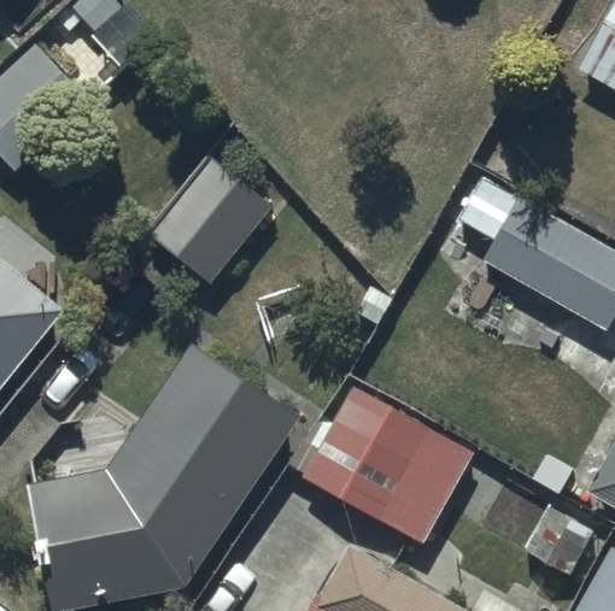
[(614,5),(581,66),(614,84),(614,5)]
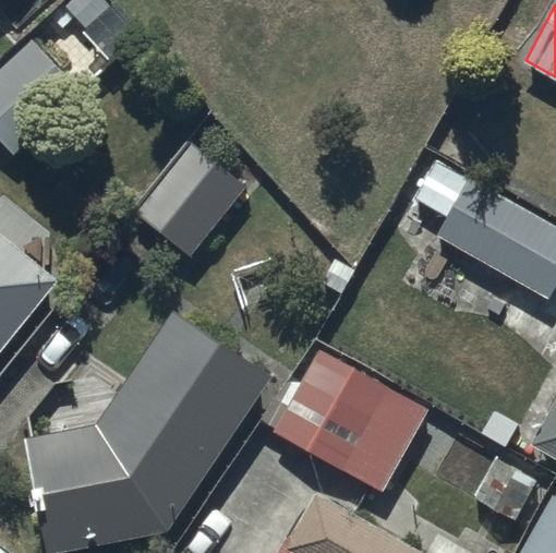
[(248,185),(186,139),(131,212),(192,259),(248,185)]
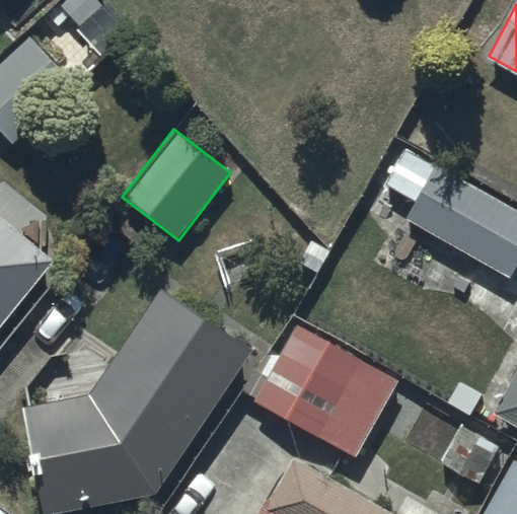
[(516,211),(404,152),(387,187),(420,204),(412,221),(515,276),(516,273),(516,211)]
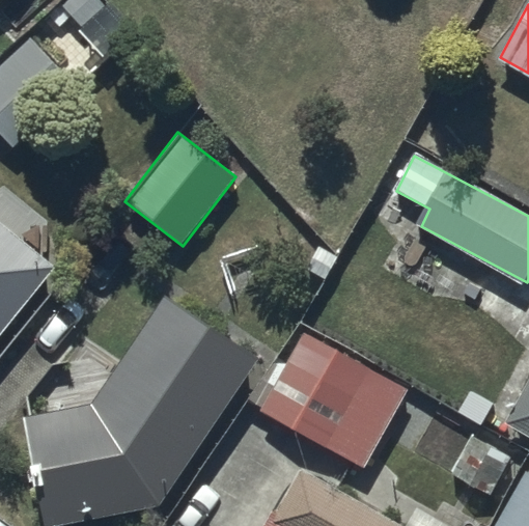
[(0,334),(58,264),(0,216),(0,334)]
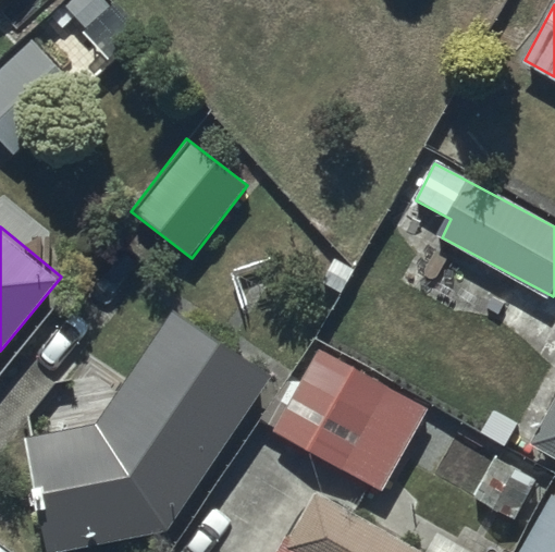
[(100,421),(29,437),(47,551),(61,551),(164,535),(271,375),(176,307),(100,421)]
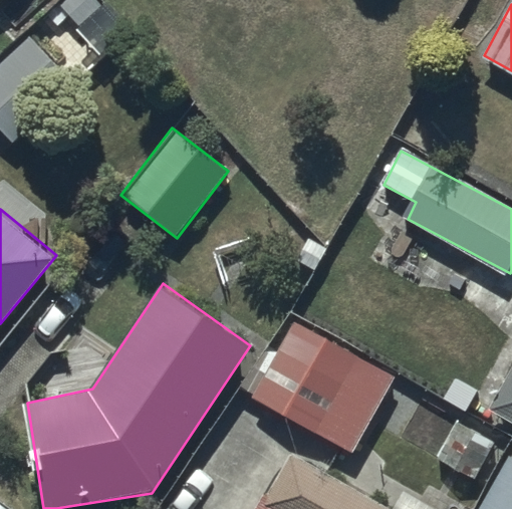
[(394,375),(296,322),(279,353),(271,349),(259,370),(266,374),(254,398),(352,452),(394,375)]
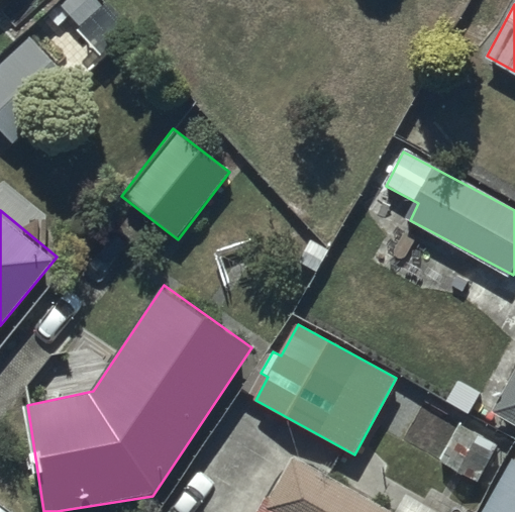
[(514,380),(498,412),(514,421),(514,380)]
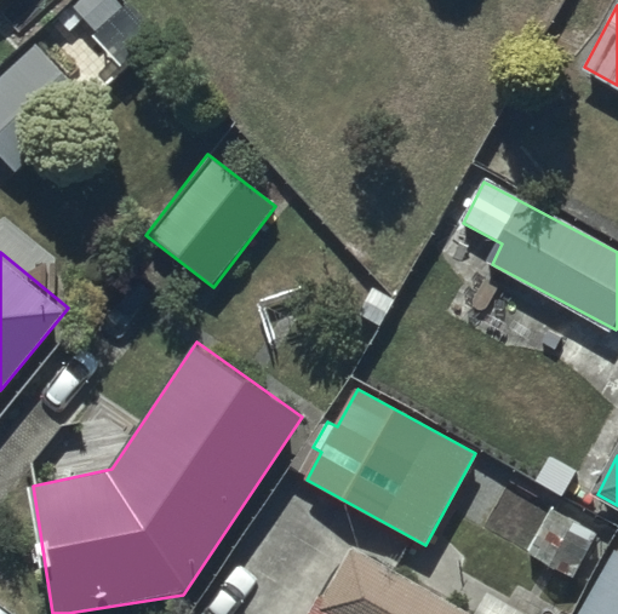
[(476,613),(355,545),(315,613),(476,613)]
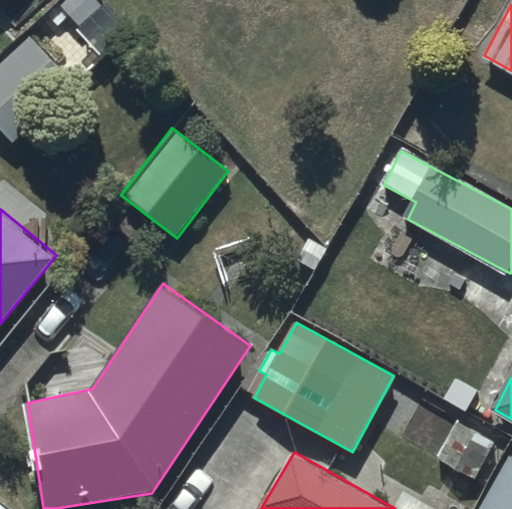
[(511,457),(509,456),(479,508),(511,508),(511,457)]
